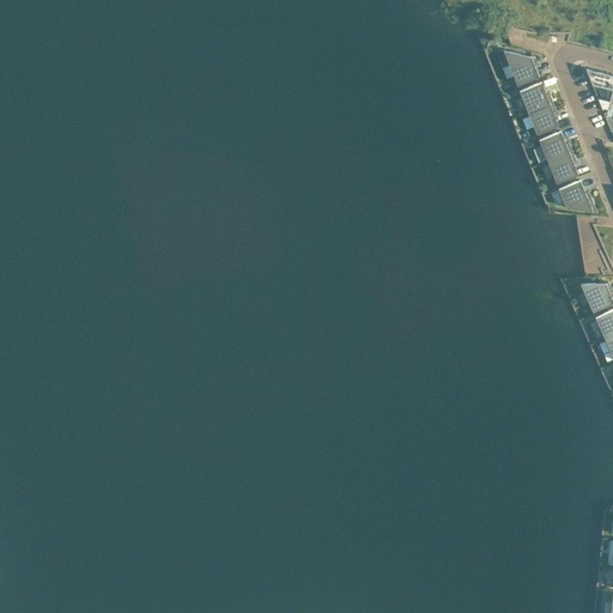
[(520,54),(503,49),(517,84),(539,76),(535,67),(534,64),(536,61),(535,58),(520,53),(520,54)]
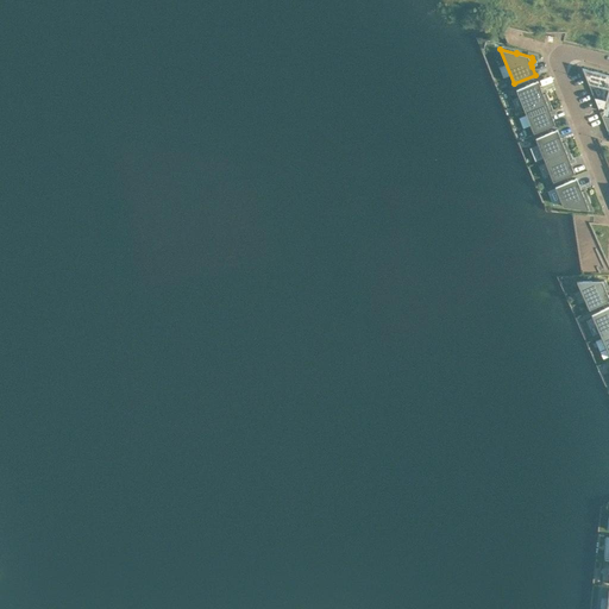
[(608,74),(582,68),(584,73),(583,73),(588,83),(608,88),(608,85),(608,74)]
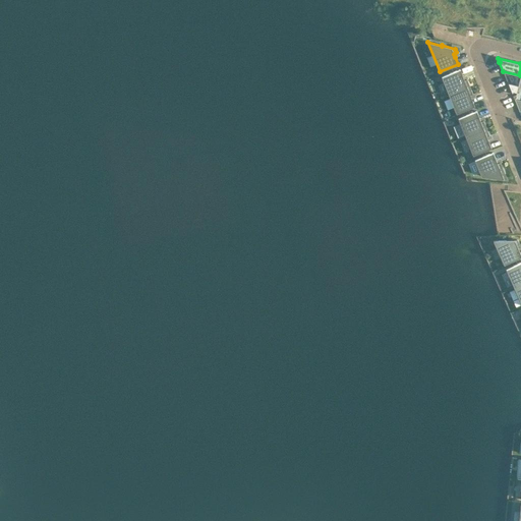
[(460,69),(442,76),(449,95),(470,87),(467,79),(467,78),(464,79),(463,76),(460,69)]
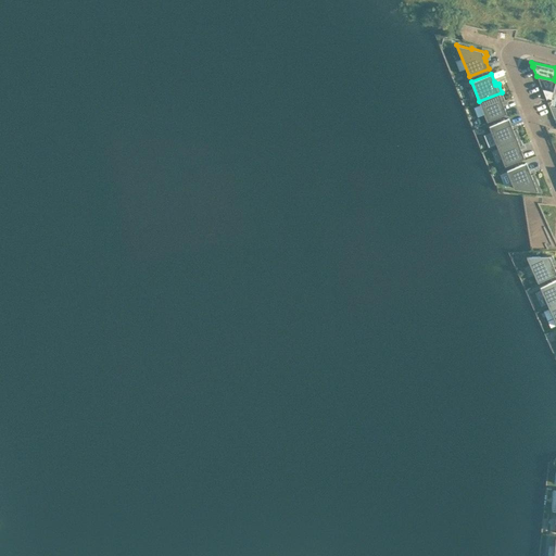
[(553,92),(543,89),(546,99),(548,98),(551,99),(553,92)]
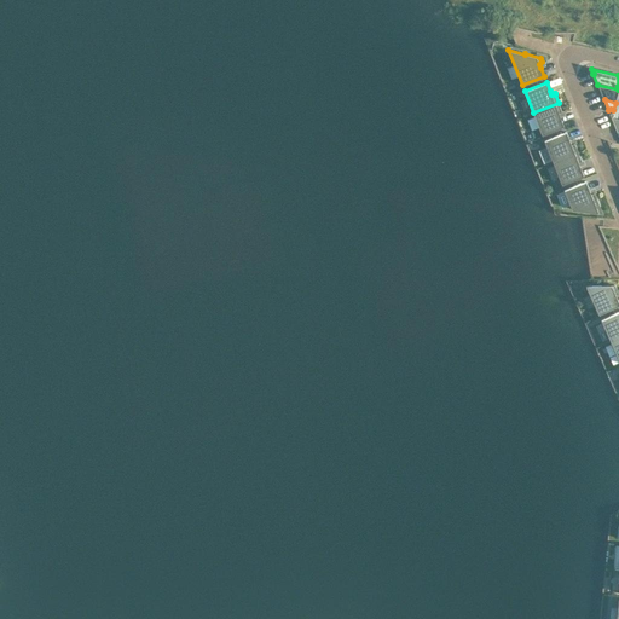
[(559,103),(533,113),(542,134),(563,126),(560,117),(559,113),(562,111),(561,111),(559,103)]
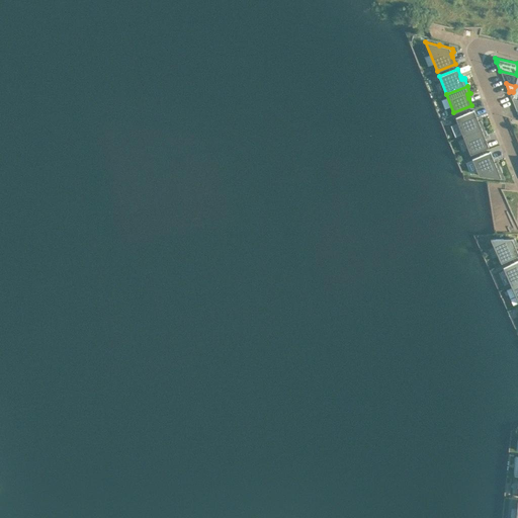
[(473,110),(455,117),(462,136),(484,127),(481,120),(481,119),(478,120),(477,117),(473,110)]
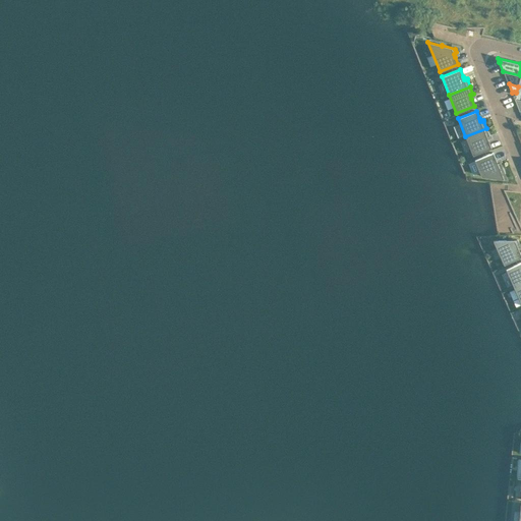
[(486,128),(465,136),(472,155),(490,148),(487,140),(486,136),(489,135),(486,128)]
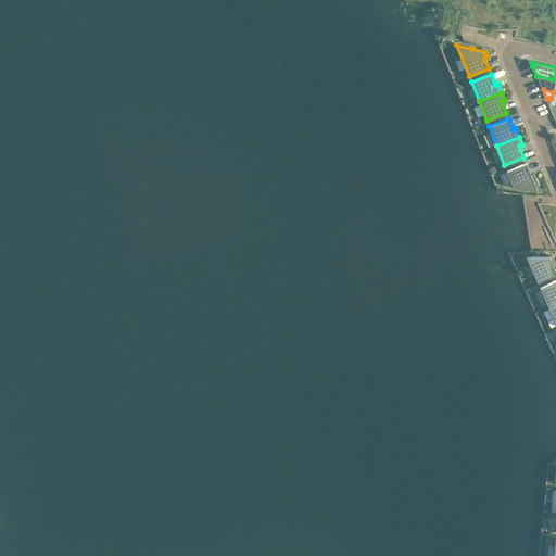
[(526,163),(506,171),(514,188),(531,190),(541,191),(533,174),(533,173),(531,174),(529,171),(526,163)]
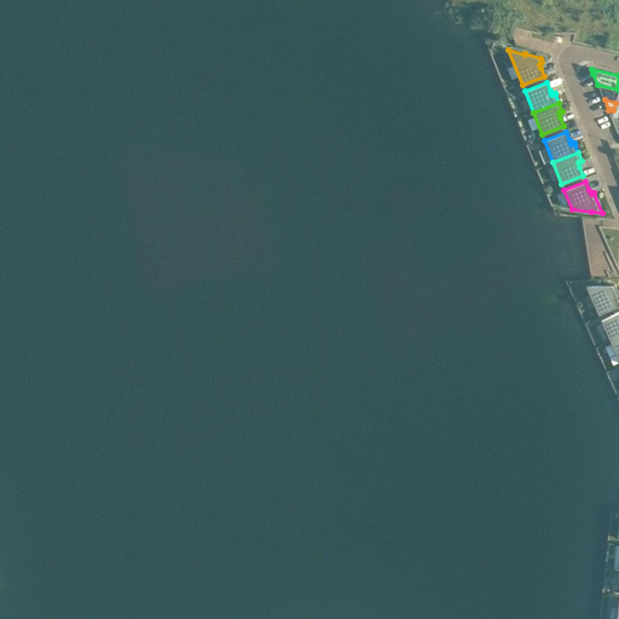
[(601,285),(585,285),(590,294),(594,305),(599,313),(618,304),(618,302),(615,295),(614,291),(618,290),(617,290),(615,284),(601,285)]
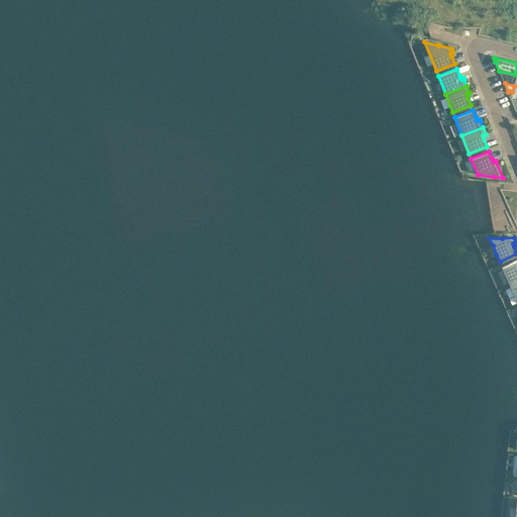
[(516,260),(502,267),(510,285),(516,281),(516,260)]
